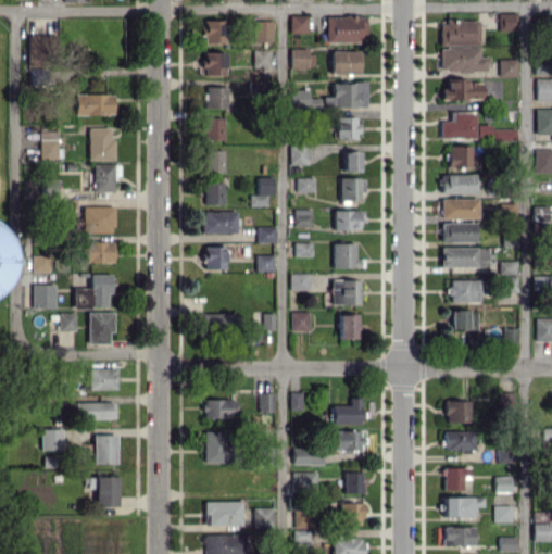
[(501,32),(519,32),(519,14),(500,14),(501,32)]
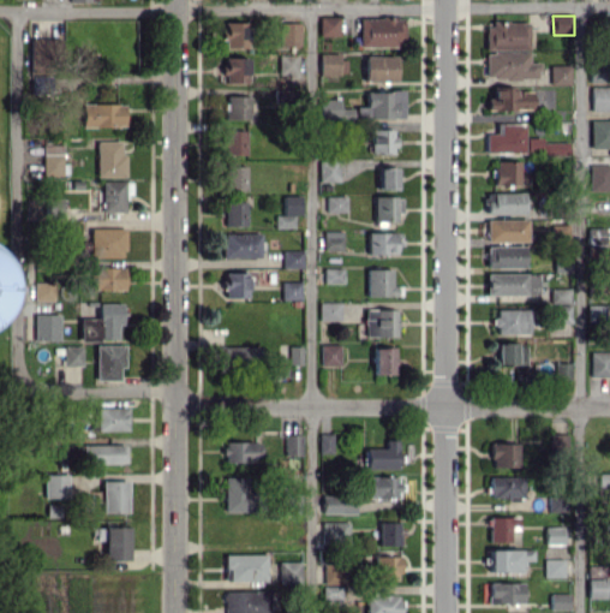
[(344,19),(323,18),(323,37),(342,37),(344,19)]
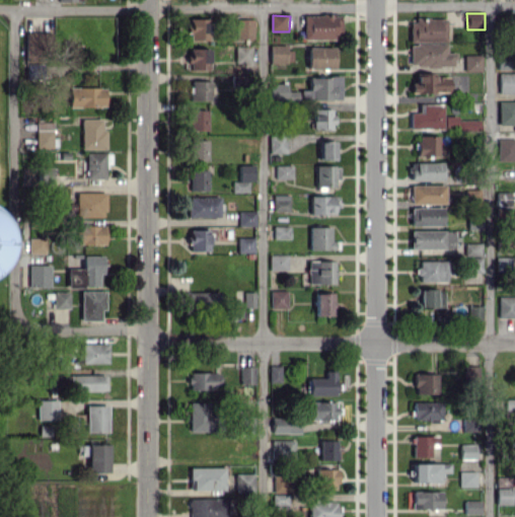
[(345,41),(344,16),(306,17),(306,42),(345,41)]
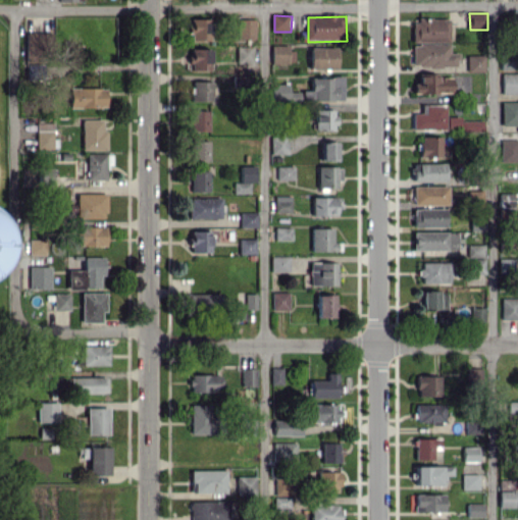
[(192,20),(191,42),(213,42),(214,20),(192,20)]
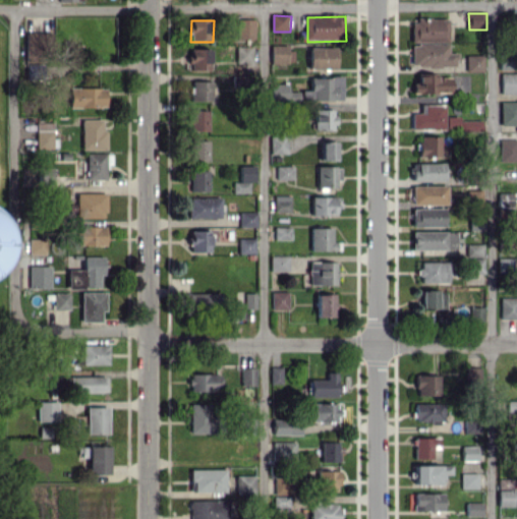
[(257,43),(259,21),(238,20),(237,43),(257,43)]
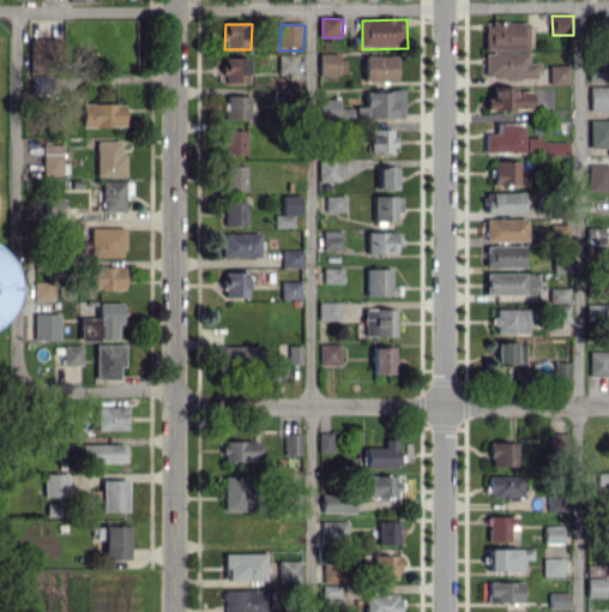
[(531,52),(531,24),(488,25),(488,52),(531,52)]
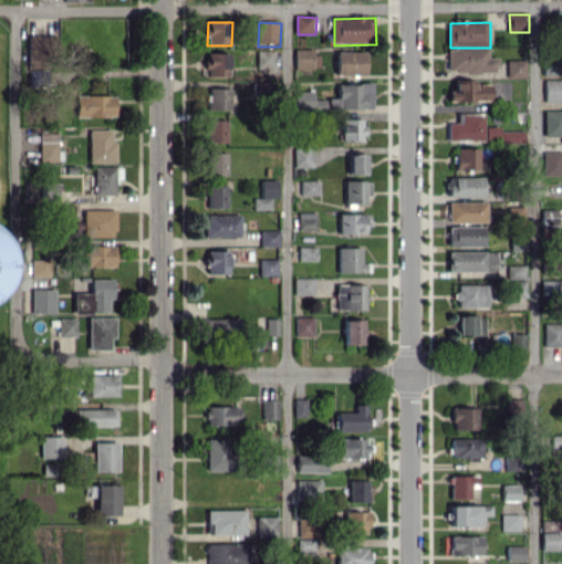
[(30,63),(47,63),(48,38),(31,37),(30,63)]
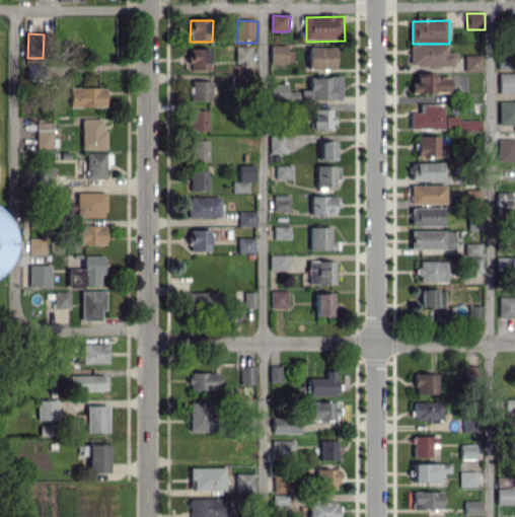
[(449,55),(449,45),(413,46),(414,68),(458,67),(457,54),(449,55)]
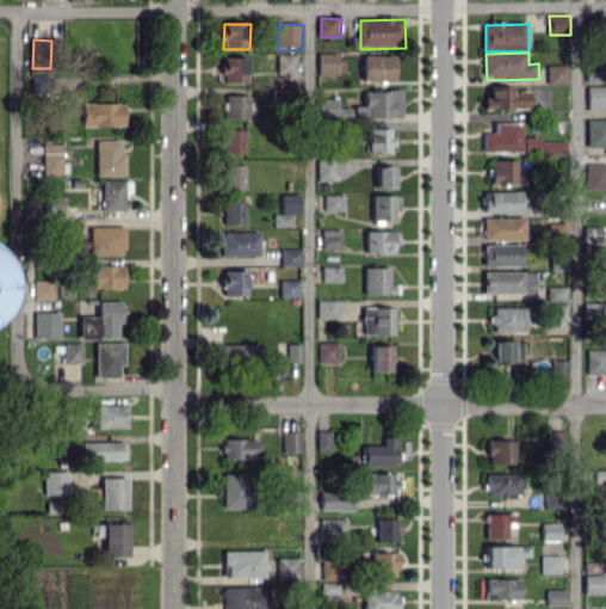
[(397,57),(365,57),(365,82),(397,84),(397,57)]
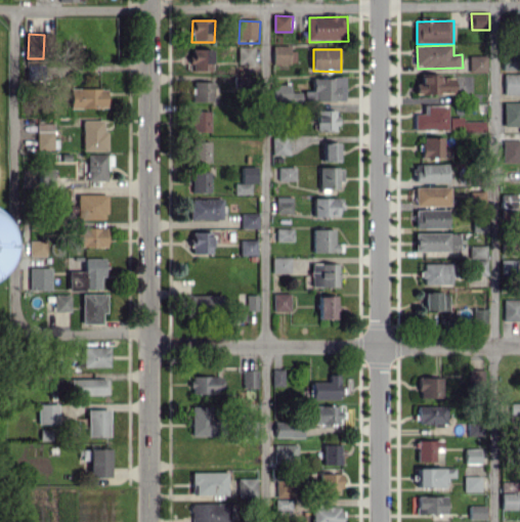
[(213,73),(214,51),(193,50),(193,72),(213,73)]
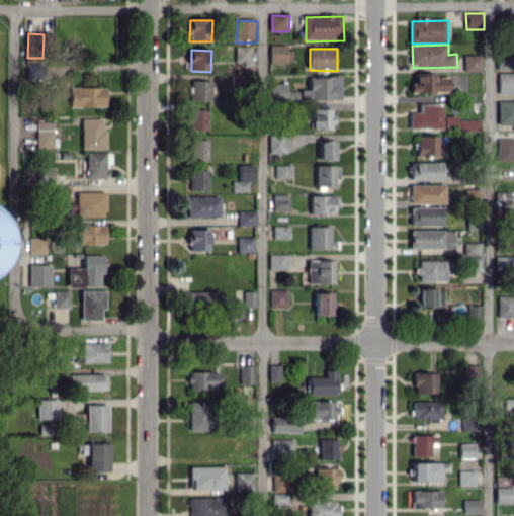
[(484,56),(465,57),(465,73),(484,73),(484,56)]
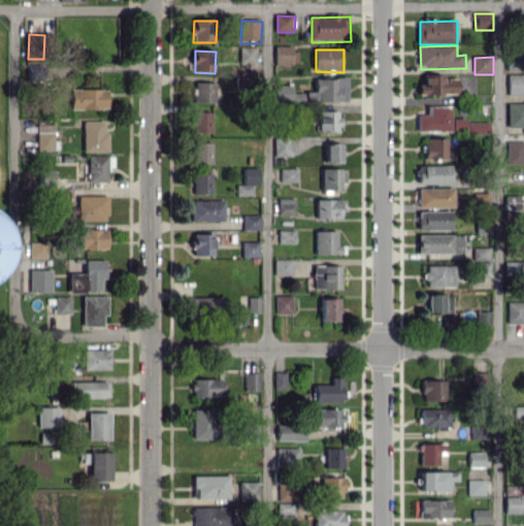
[(511,97),(523,96),(523,75),(510,76),(511,97)]
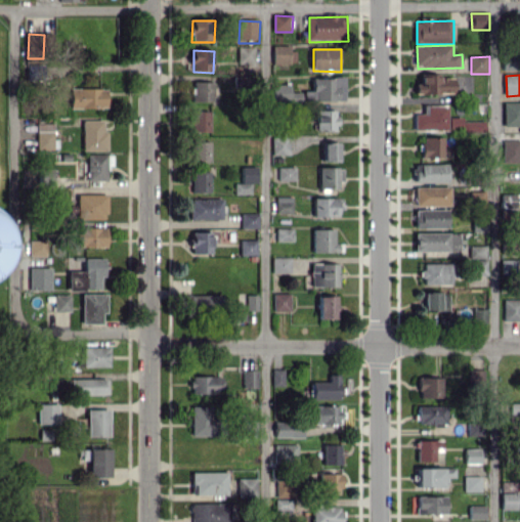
[(455,78),(423,78),(423,86),(418,86),(418,95),(455,95),(455,78)]
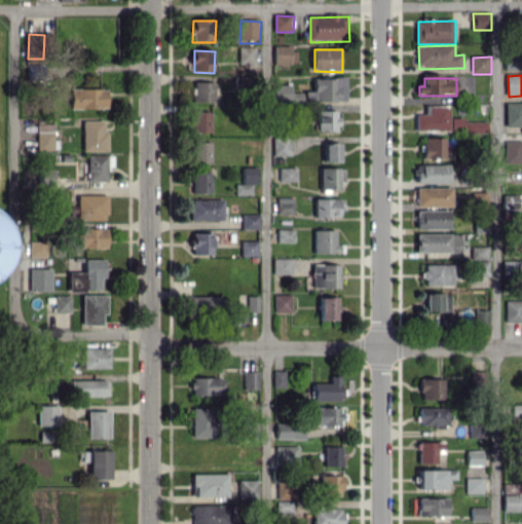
[(216,104),(216,83),(196,83),(196,104),(216,104)]
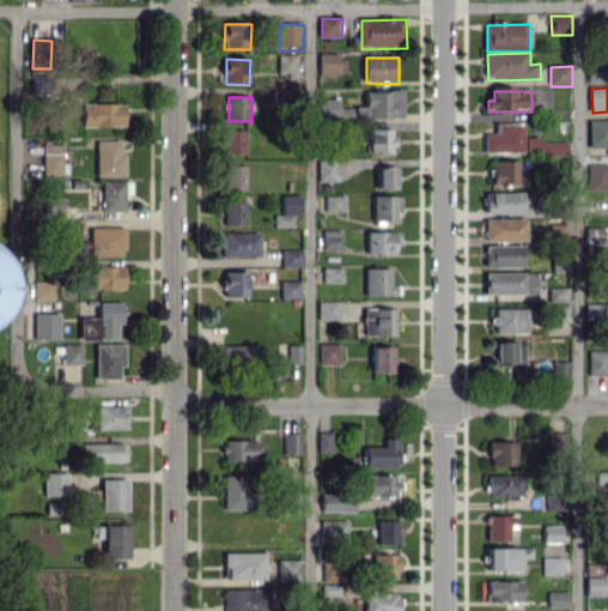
[(342,101),(321,101),(320,121),(342,122),(342,101)]
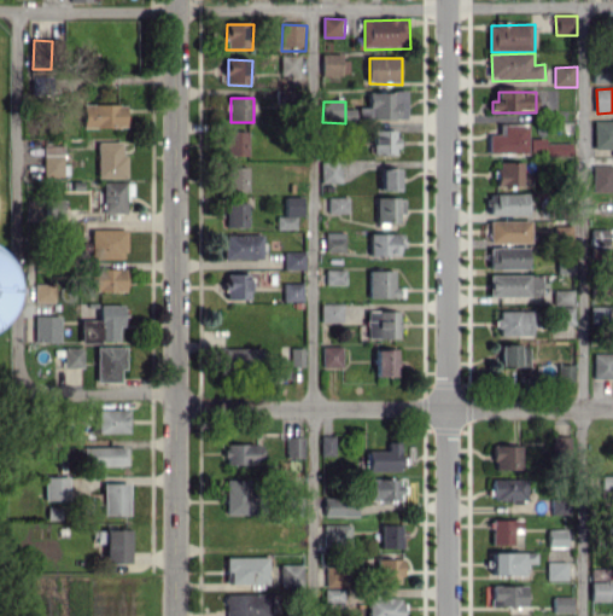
[(85,129),(128,129),(128,106),(85,106),(85,129)]
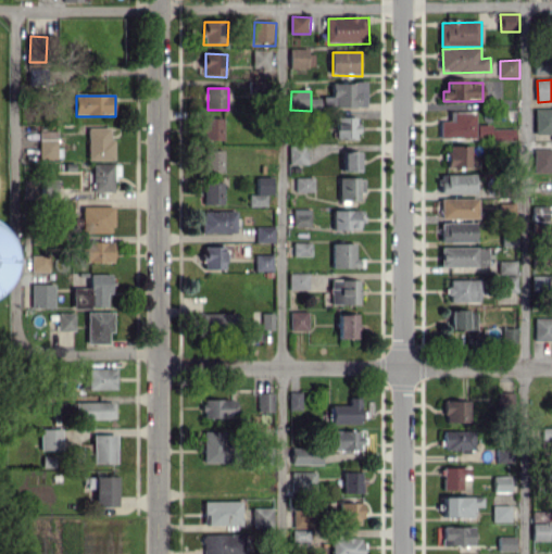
[(551,110),(538,110),(538,135),(551,135),(551,110)]
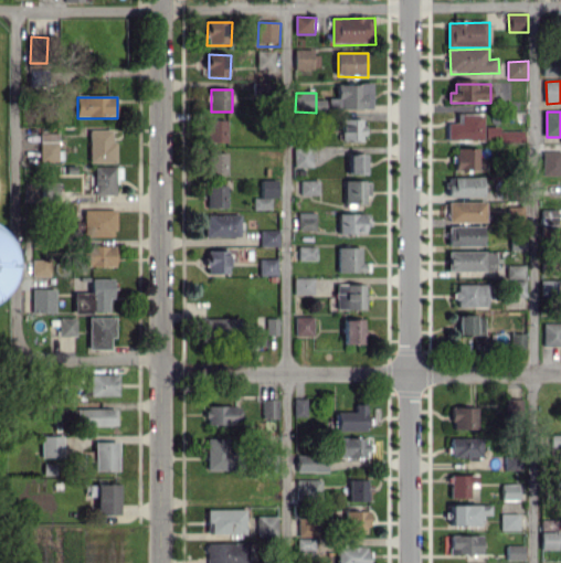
[(527,142),(527,133),(500,133),(500,128),(486,128),(486,115),(463,115),(463,125),(450,125),(451,144),(527,142)]
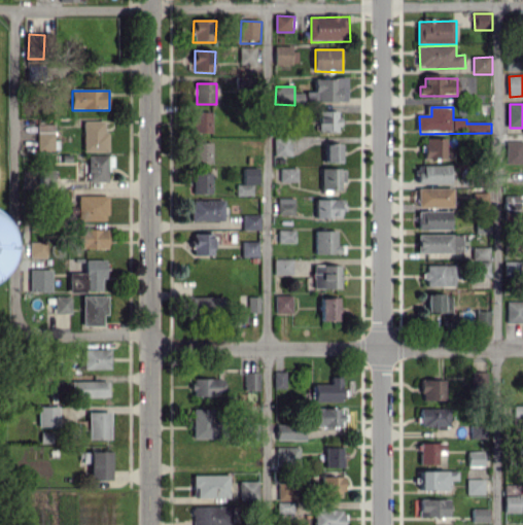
[(214,135),(213,111),(194,112),(195,135),(214,135)]
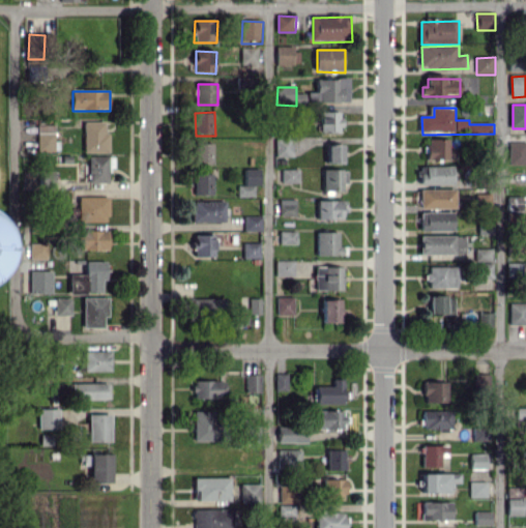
[(343,113),(322,113),(323,134),(343,133),(343,113)]
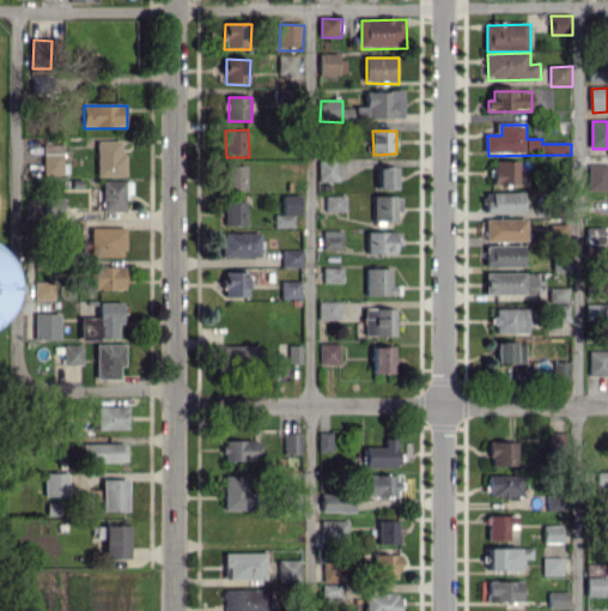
[(99,179),(128,177),(128,155),(123,155),(123,141),(99,143),(99,179)]
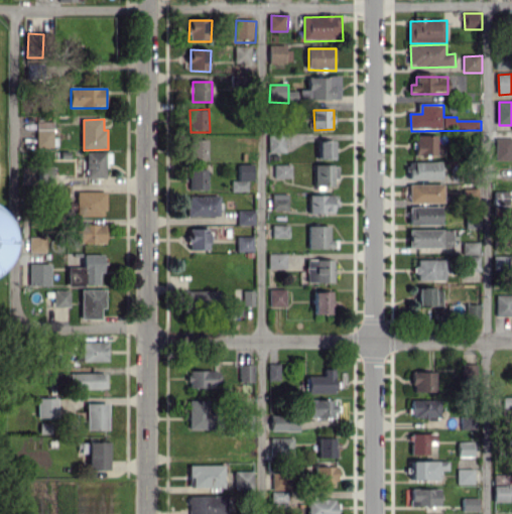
[(38,147),(54,147),(55,123),(39,123),(38,147)]
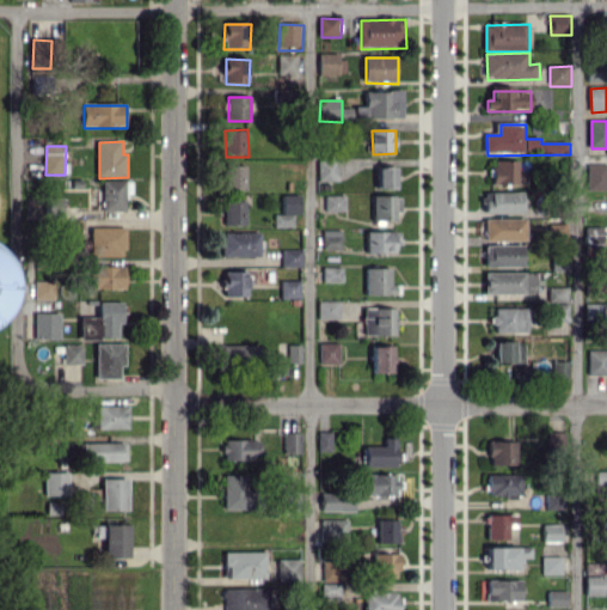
[(341,162),(320,162),(322,183),(342,183),(341,162)]
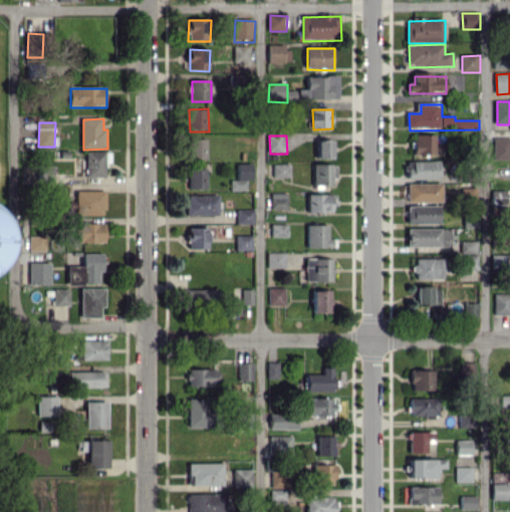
[(437,136),(416,137),(416,157),(446,156),(446,147),(438,147),(437,136)]
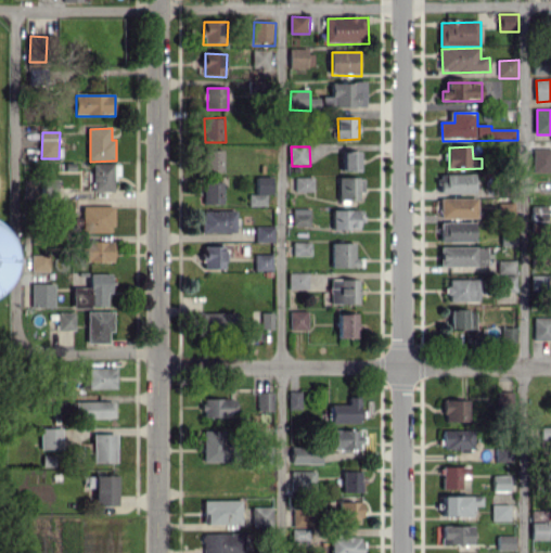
[(550,150),(538,149),(537,171),(550,172),(550,150)]
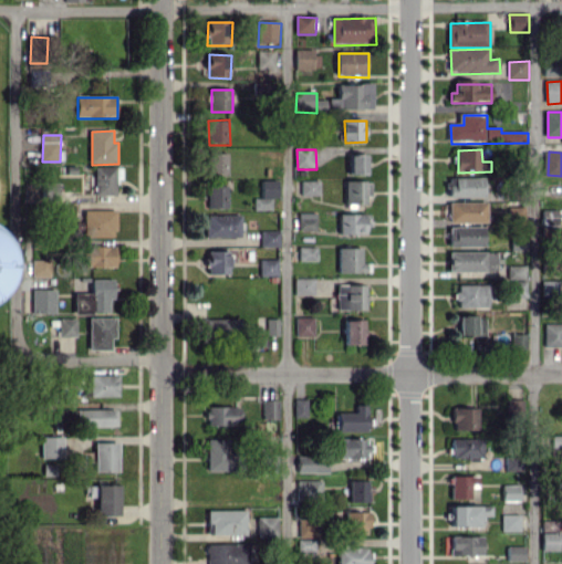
[(229,178),(230,154),(210,154),(209,177),(229,178)]
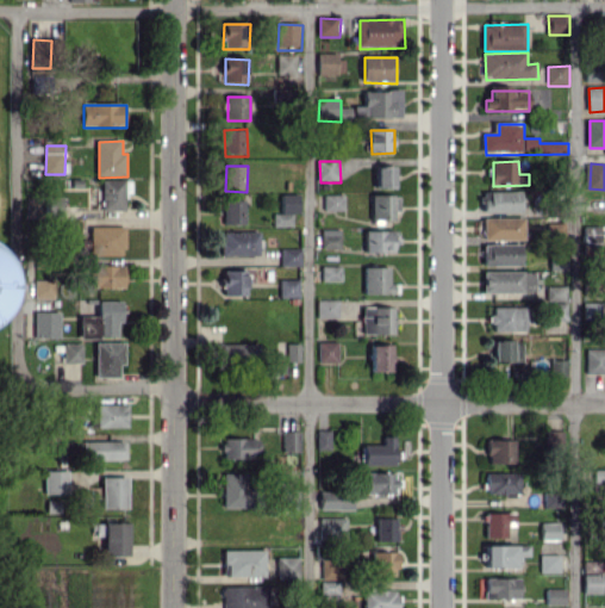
[(379,190),(397,190),(397,168),(379,168),(379,190)]
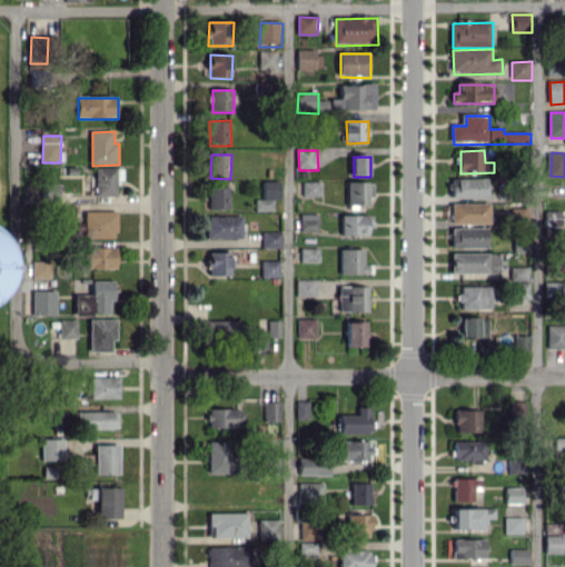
[(119,198),(118,169),(97,170),(97,198),(119,198)]
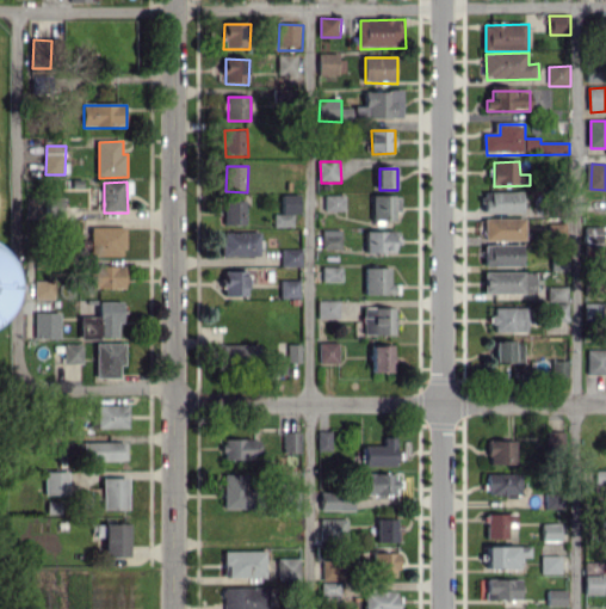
[(525,215),(525,194),(487,194),(487,214),(525,215)]
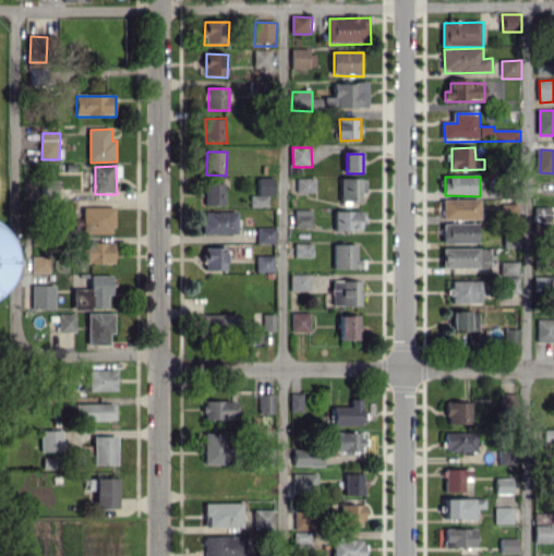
[(271,208),(271,196),(276,196),(276,179),(260,179),(260,196),(252,196),(253,208),(271,208)]
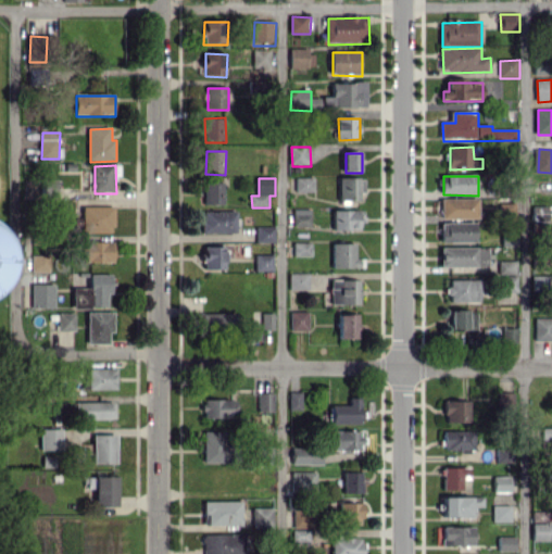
[(316,179),(298,179),(299,193),(316,193),(316,179)]
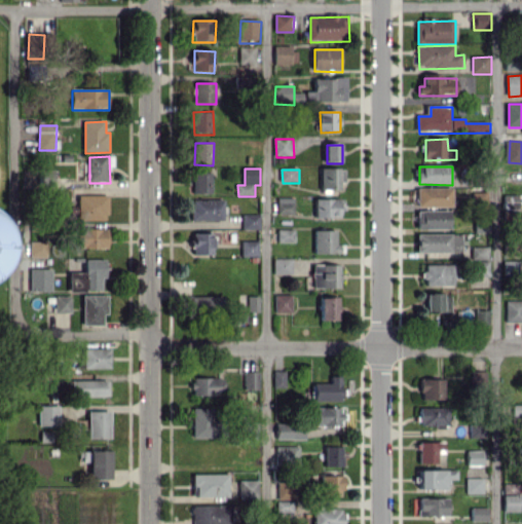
[(332,190),(347,190),(347,171),(332,170),(332,190)]
